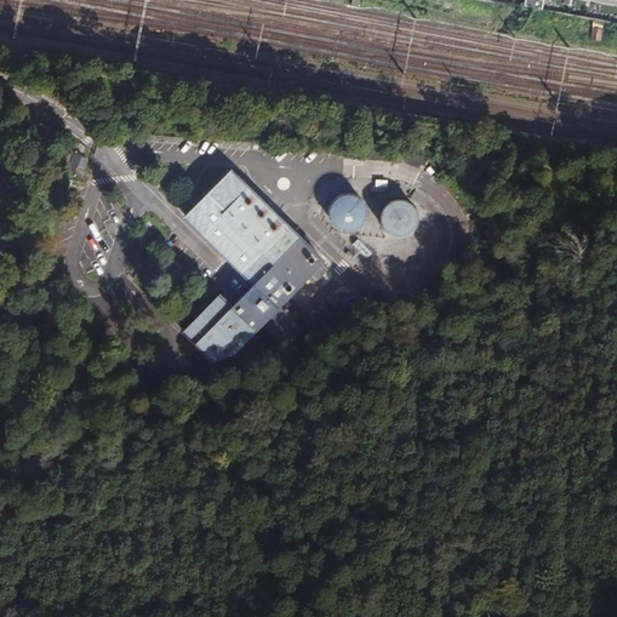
[(543,10),(544,0),(526,0),(526,7),(543,10)]
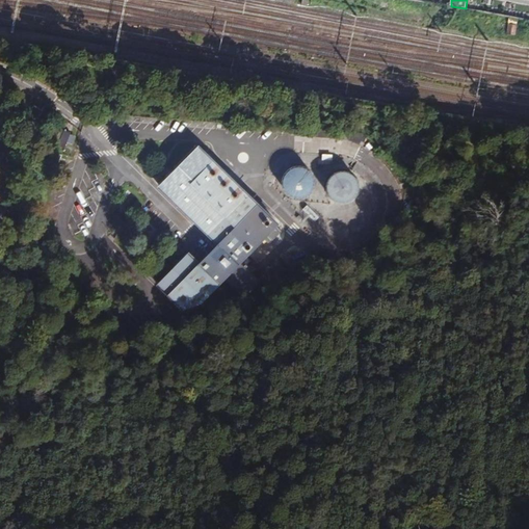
[(257,202),(196,144),(158,185),(217,244),(257,202)]
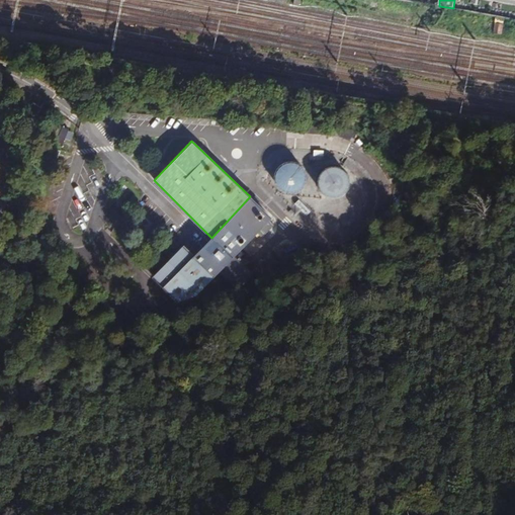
[(313,160),(323,161),(323,153),(314,152),(313,160)]
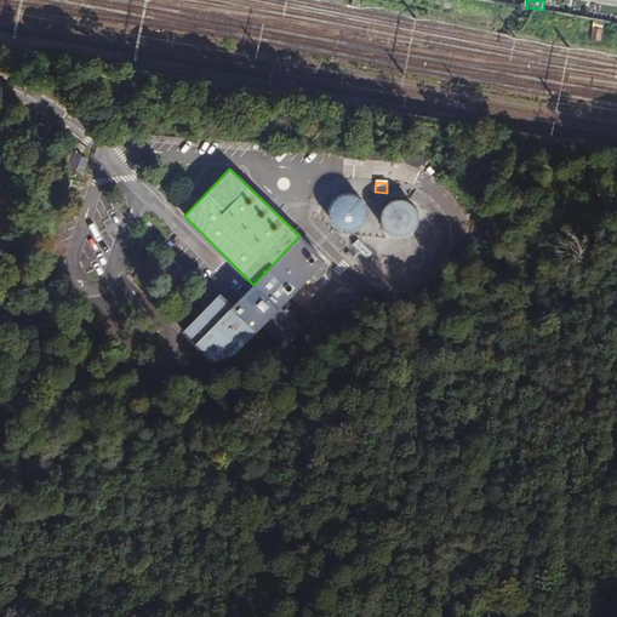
[(369,213),(369,211),(369,207),(367,204),(365,200),(364,198),(360,195),(358,194),(353,193),(350,193),(347,194),(343,195),(338,199),(336,203),(335,205),(333,209),(333,212),(335,216),(336,220),(338,223),(341,226),(346,228),(349,228),(352,229),(358,228),(361,226),(364,223),(366,221),(369,217),(369,213)]
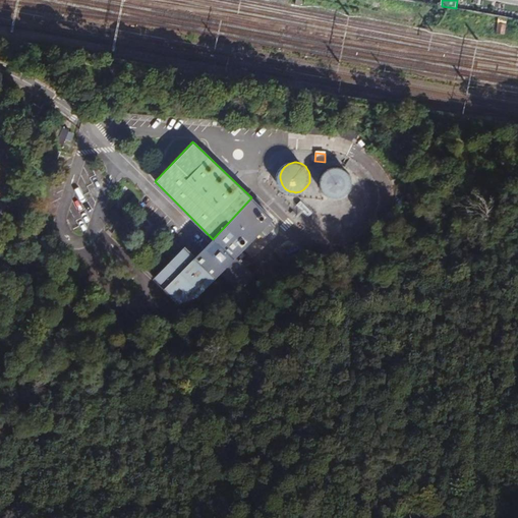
[(354,179),(351,175),(346,172),(341,170),(336,171),(331,173),(327,176),(325,181),(324,186),(325,190),(328,195),(331,198),(336,200),(340,202),(345,200),(349,197),(353,194),(355,189),(355,184),(354,179)]
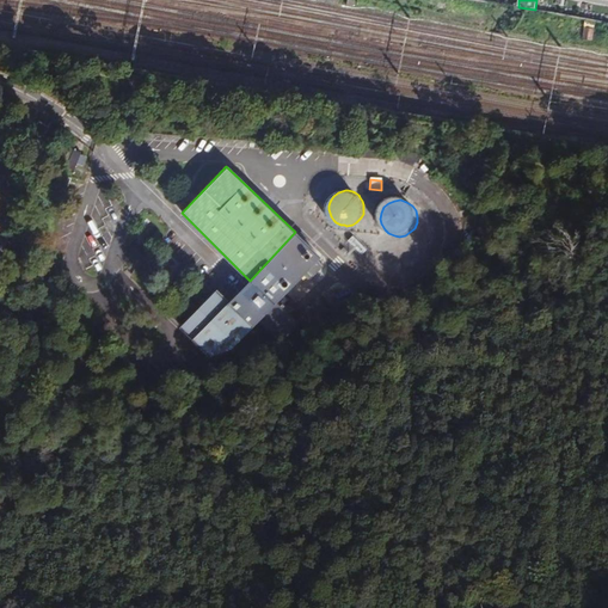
[(323,257),(295,232),(250,281),(240,290),(228,301),(215,289),(179,327),(216,366),(323,257)]
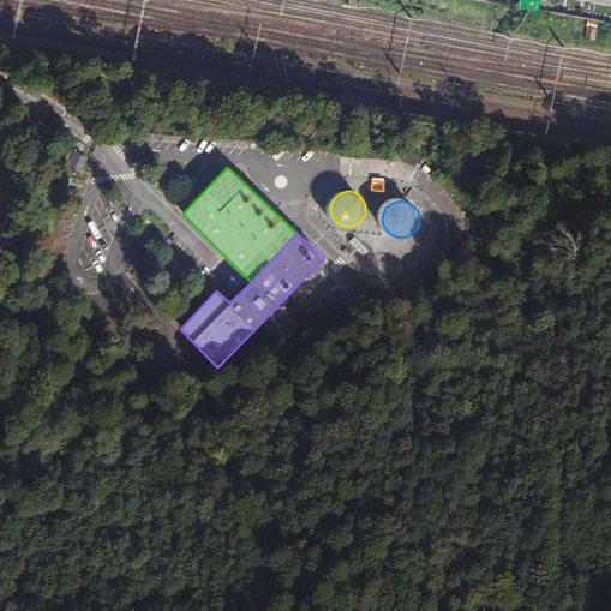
All buildings are outlined.
